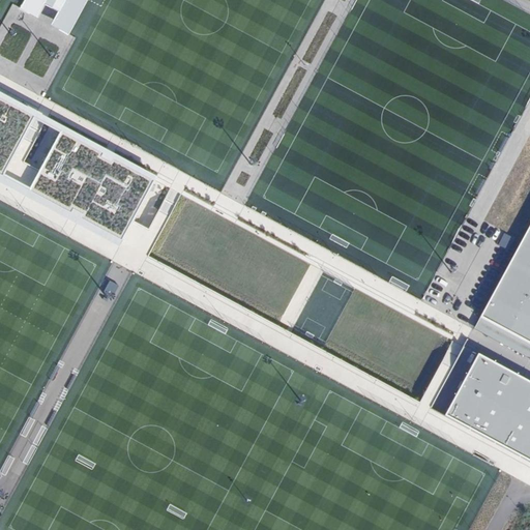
[(23,0),(19,8),(36,18),(42,5),(56,12),(50,25),(67,34),(85,0),(23,0)]
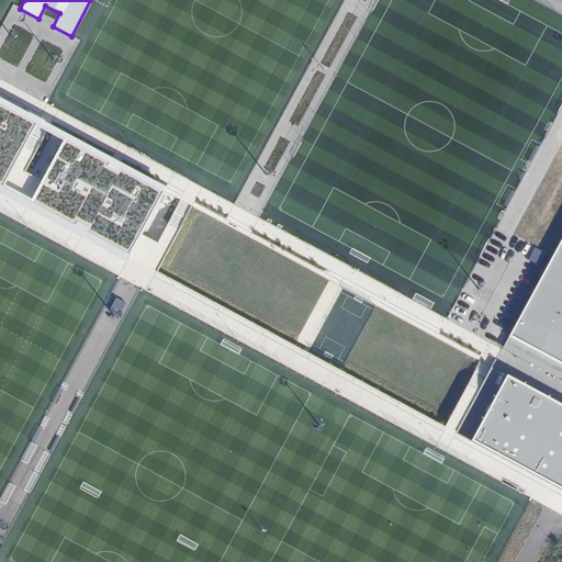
[(33,125),(36,120),(0,99),(0,187),(33,125)]
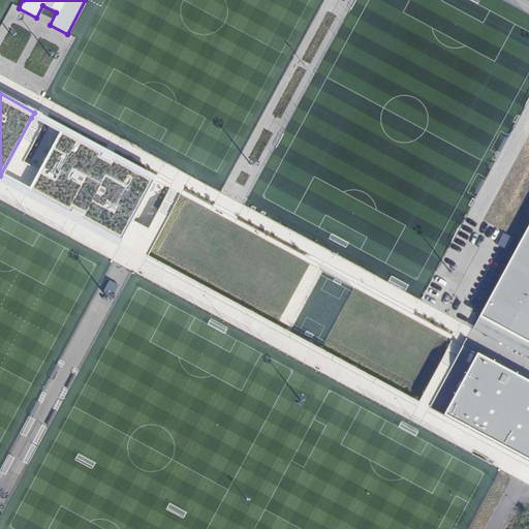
[(34,113),(31,118),(61,133),(63,128),(34,113)]
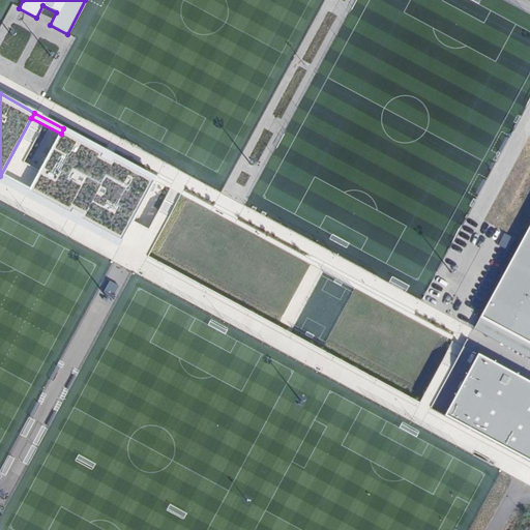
[(61,134),(29,192),(121,241),(155,177),(63,128),(61,134)]
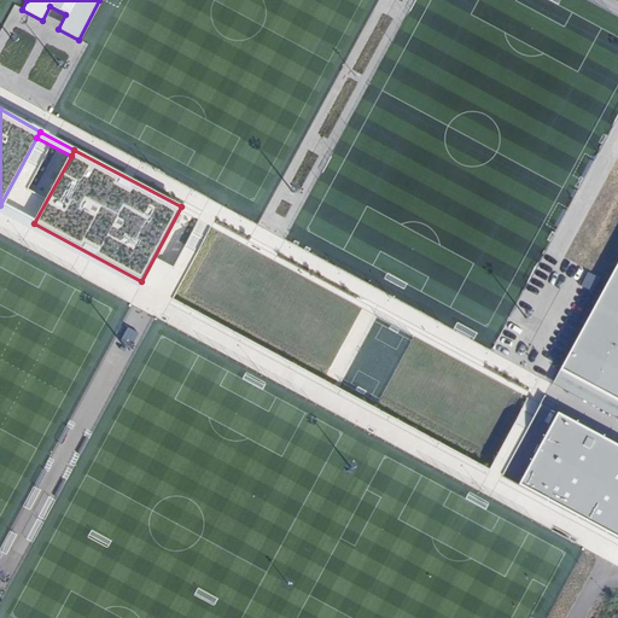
[(617,262),(560,371),(617,401),(617,262)]
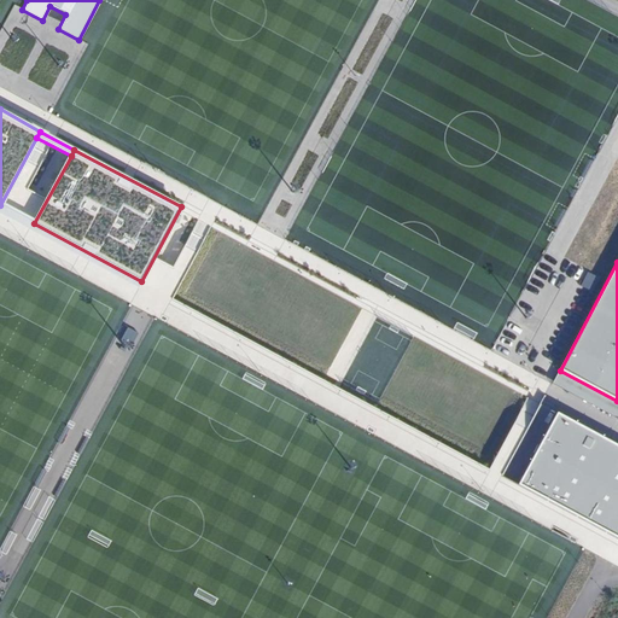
[(617,445),(557,413),(518,484),(617,536),(617,445)]
